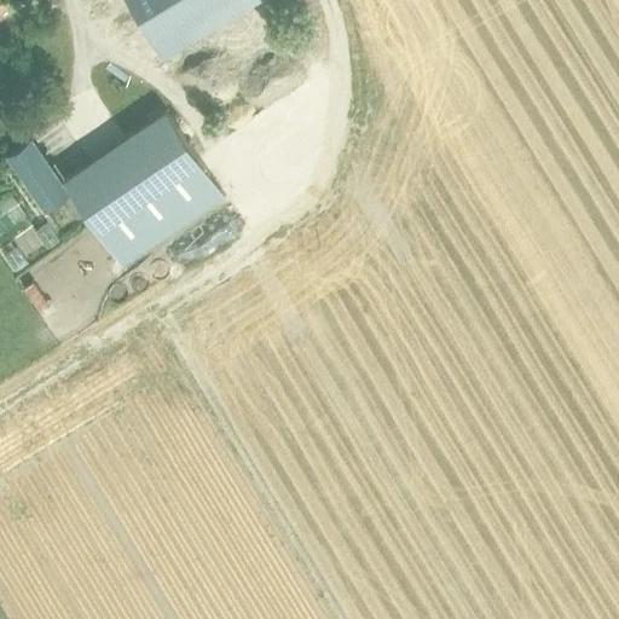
[(0,0),(0,16),(17,5),(13,0),(0,0)]
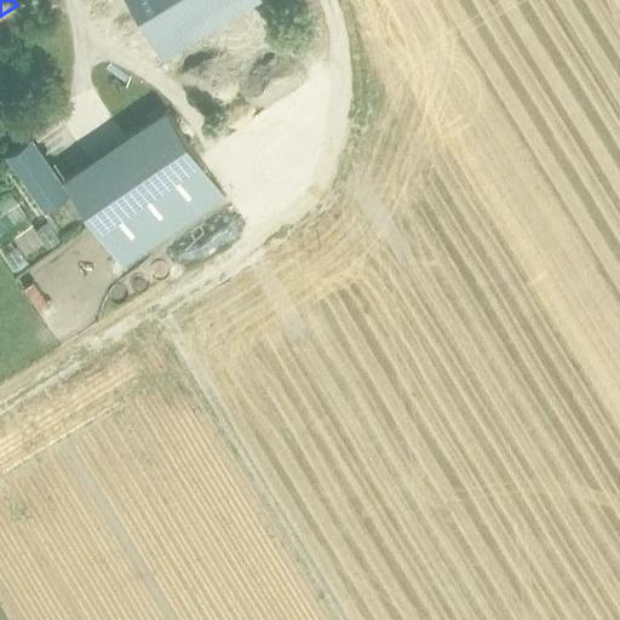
[(131,0),(160,49),(242,0),(131,0)]
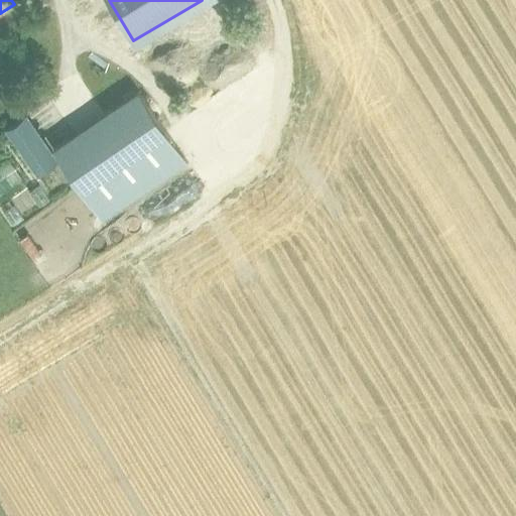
[(103,222),(188,163),(139,92),(54,150),(103,222)]
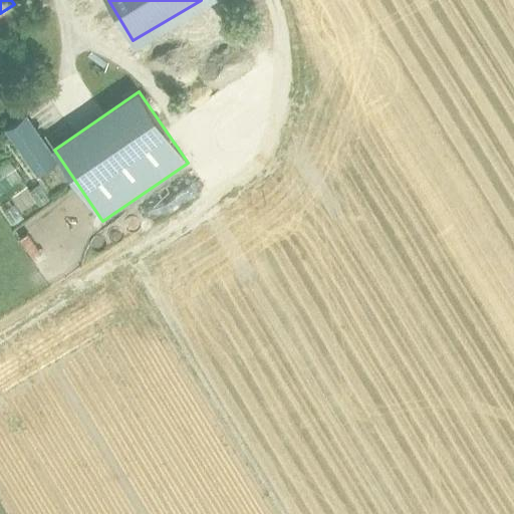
[(38,176),(57,162),(26,115),(7,130),(38,176)]
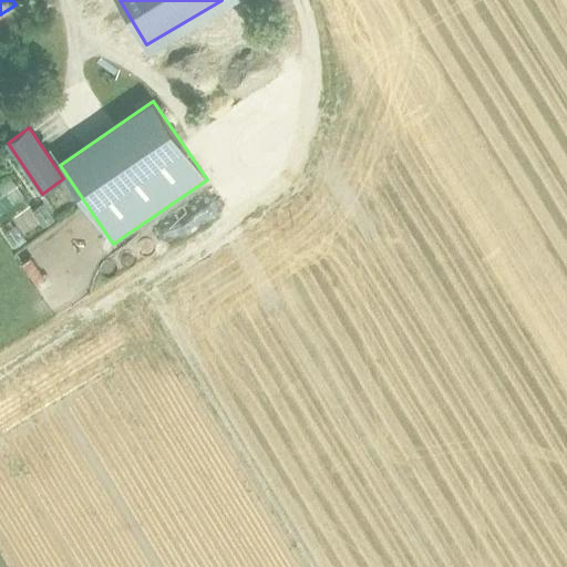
[(43,204),(32,212),(44,227),(54,219),(43,204)]
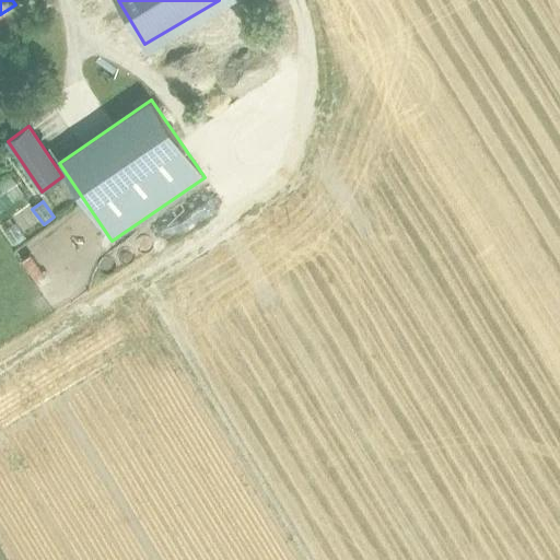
[(15,223),(6,230),(14,244),(25,236),(15,223)]
